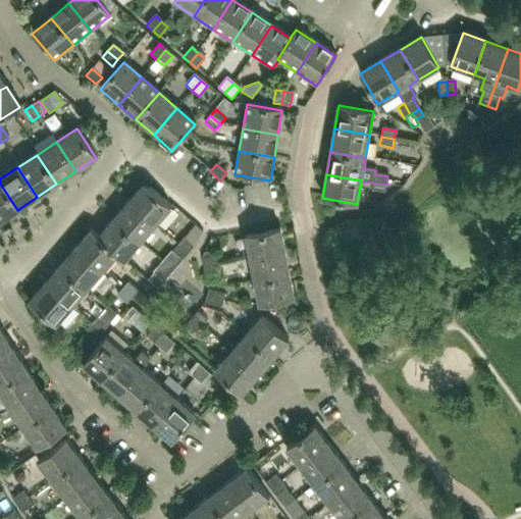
[(384,194),(386,185),(373,183),(371,191),(384,194)]
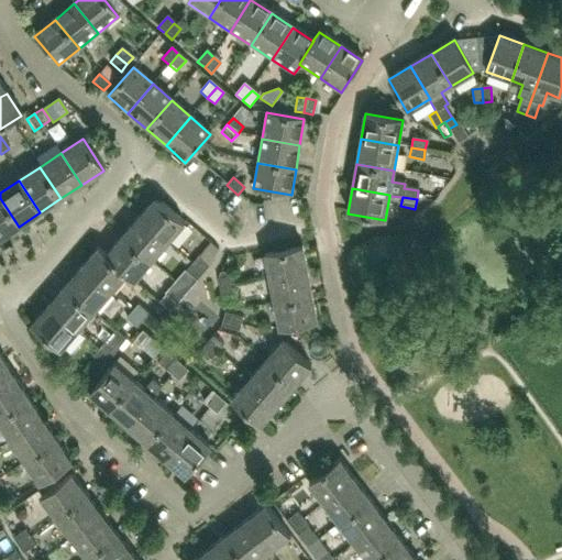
[(0,239),(19,227),(0,198),(0,239)]
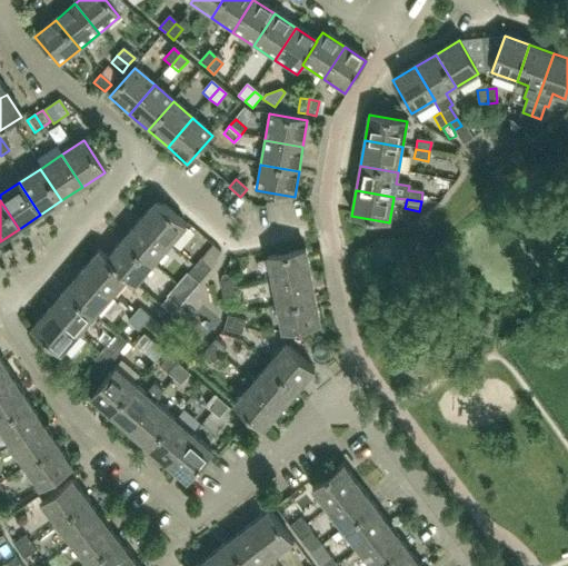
[(186,226),(157,201),(140,221),(169,246),(186,226)]
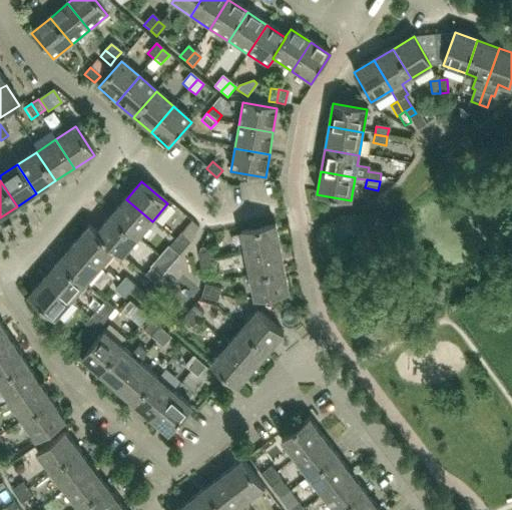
[(152,221),(126,199),(111,216),(137,238),(152,221)]
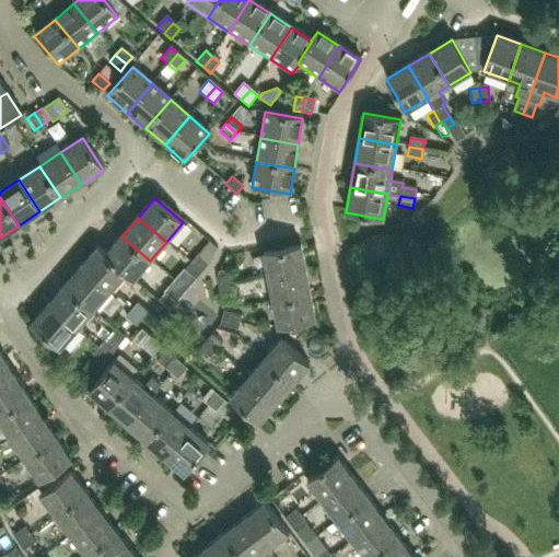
[(150,260),(121,236),(106,254),(105,255),(126,273),(125,274),(132,281),(150,260)]
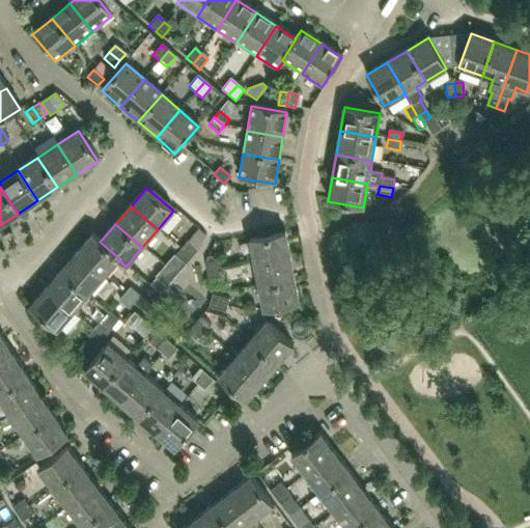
[(197,229),(187,243),(197,252),(205,235),(197,229)]
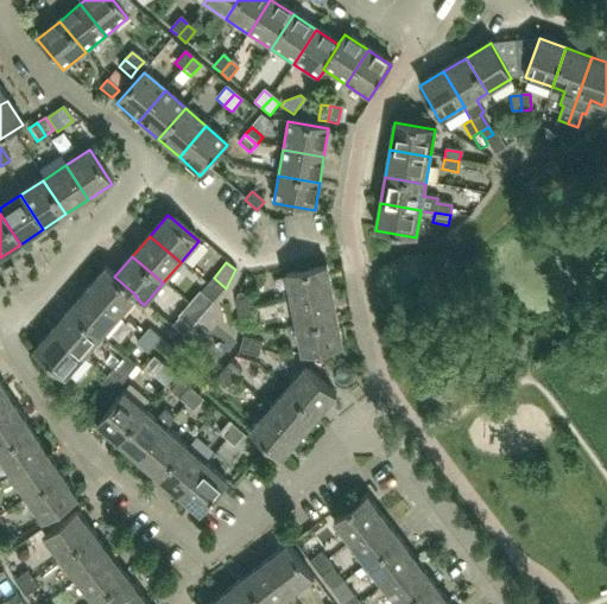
[(332,293),(327,266),(286,274),(291,302),(332,293)]
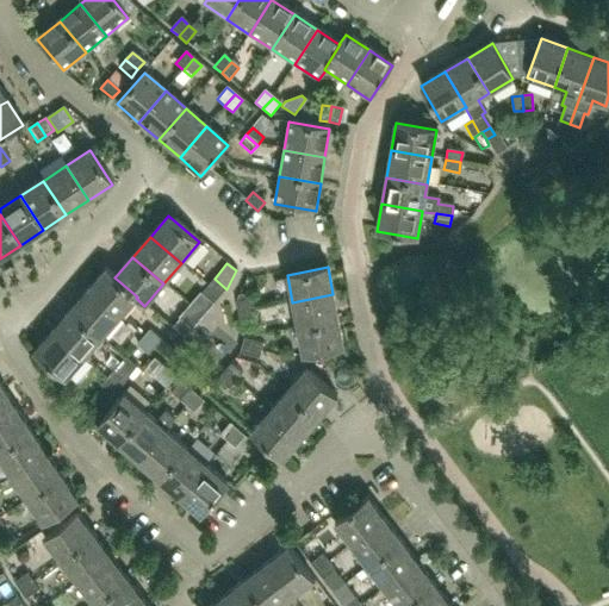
[(137,297),(115,277),(116,276),(106,269),(88,291),(119,318),(136,298),(137,297)]
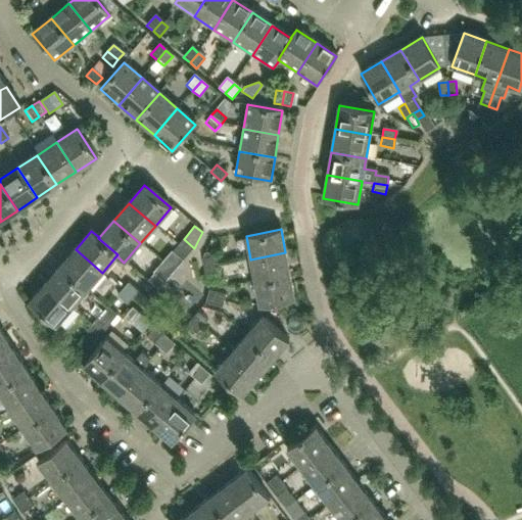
[(184,239),(179,246),(188,254),(194,248),(184,239)]
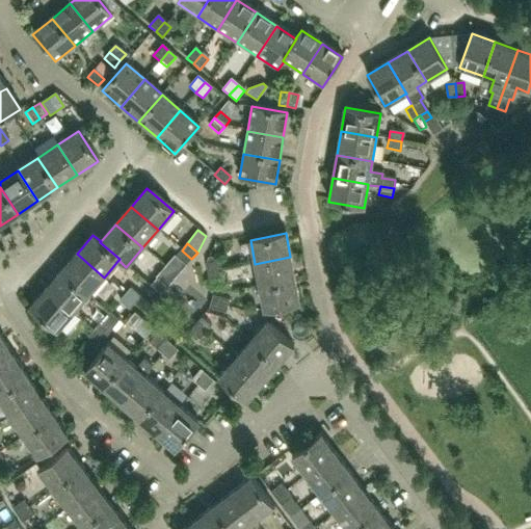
[(186,266),(191,259),(182,250),(176,257),(186,266)]
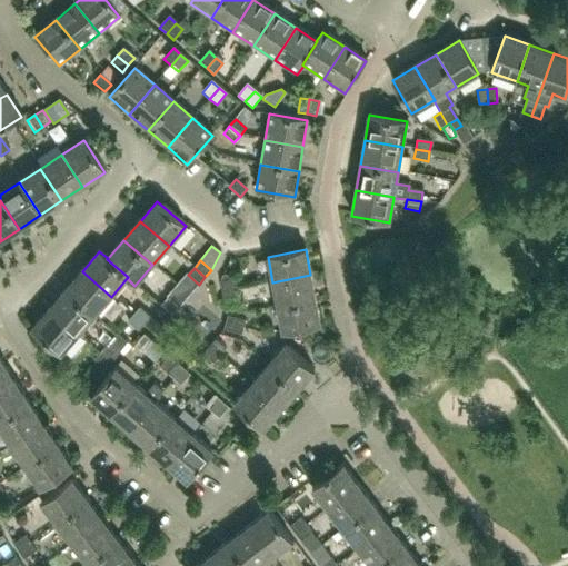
[(111,297),(82,271),(66,290),(95,316),(111,297)]
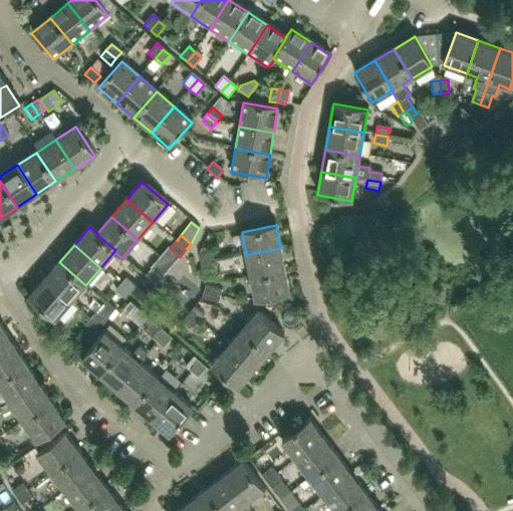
[(284,271),(280,248),(246,255),(250,277),(284,271)]
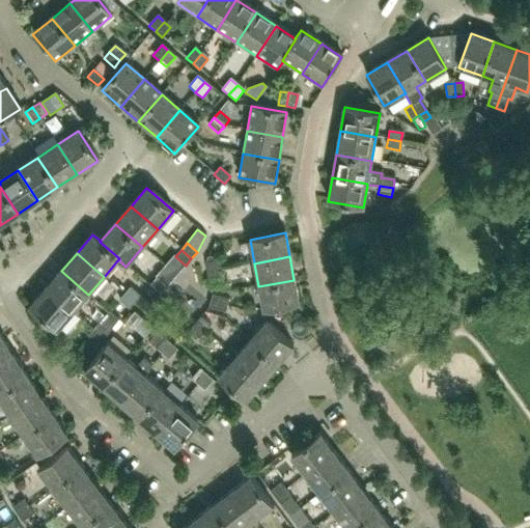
[(205,264),(206,273),(220,270),(219,261),(205,264)]
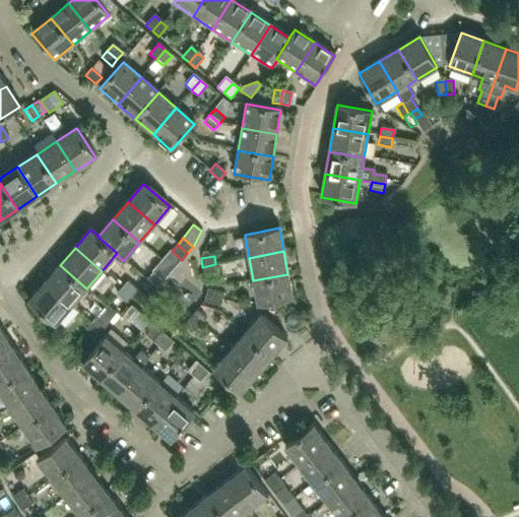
[(217,272),(215,264),(202,267),(204,275),(217,272)]
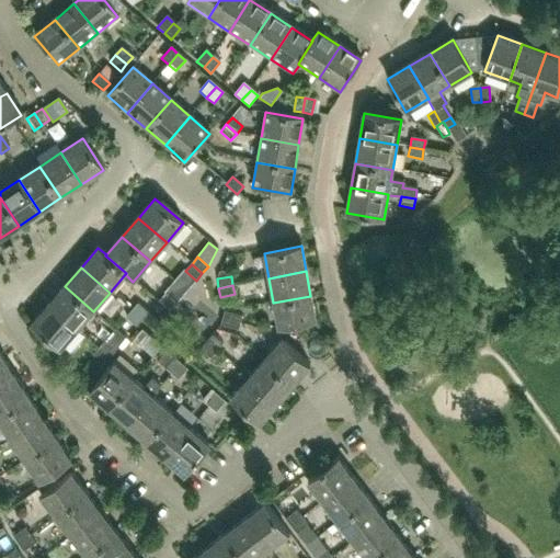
[(93,311),(65,286),(48,305),(77,330),(93,311)]
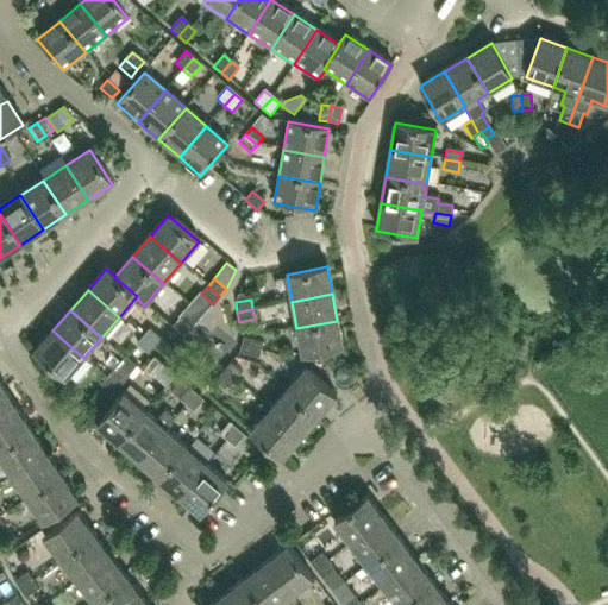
[(190,329),(180,320),(173,327),(185,338),(190,329)]
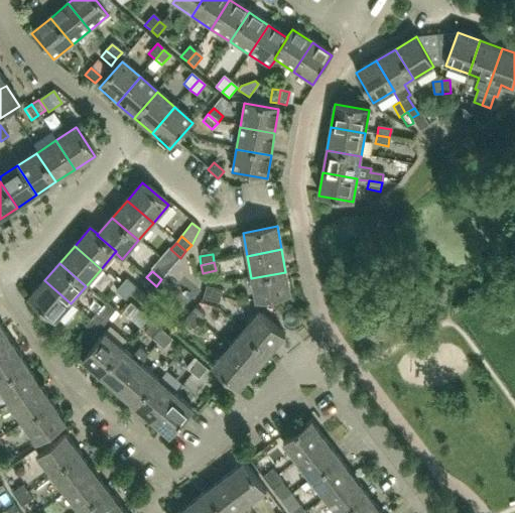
[(290,295),(285,272),(251,278),(256,301),(290,295)]
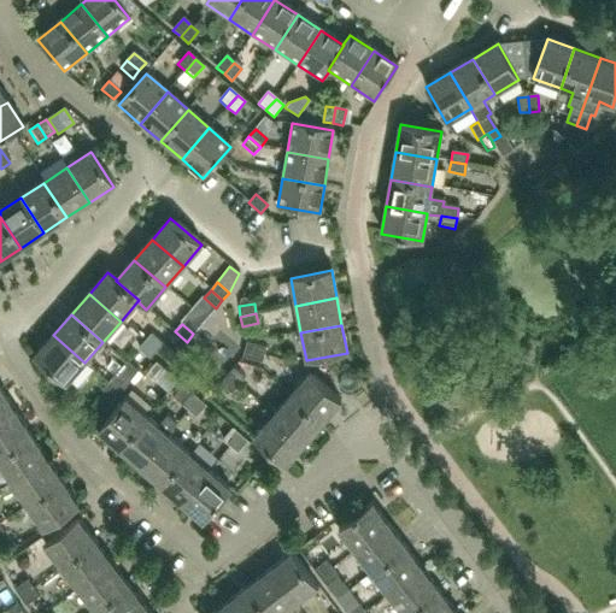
[(151,334),(145,342),(157,352),(163,345),(151,334)]
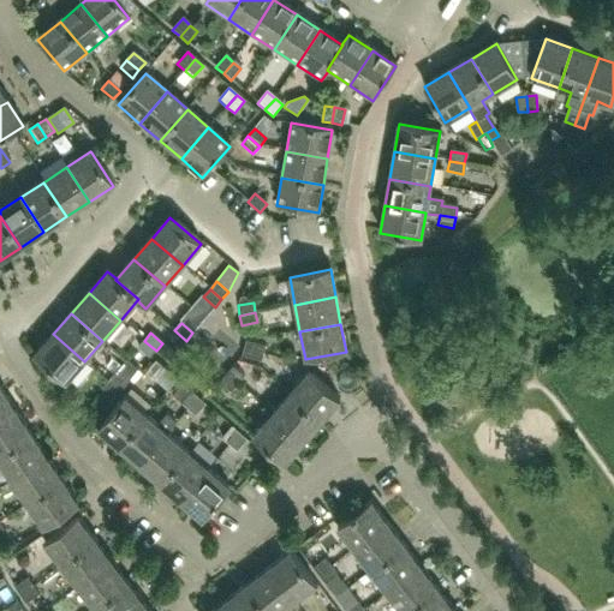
[(84,361),(53,334),(34,355),(65,383),(84,361)]
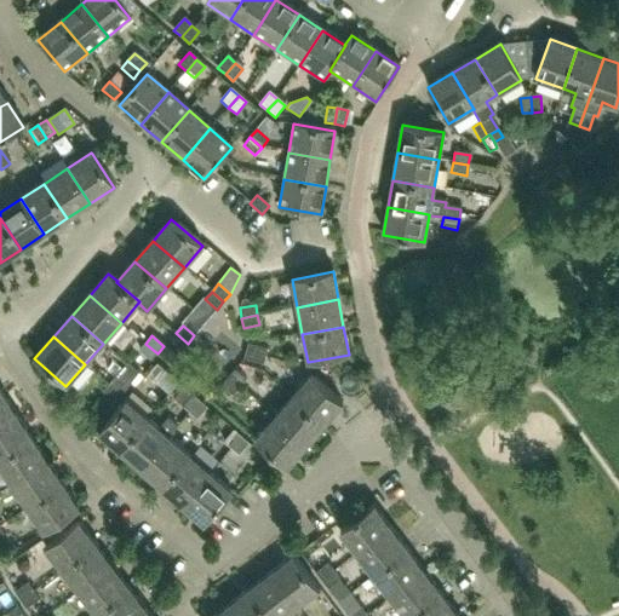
[(150,362),(158,353),(145,344),(138,351),(150,362)]
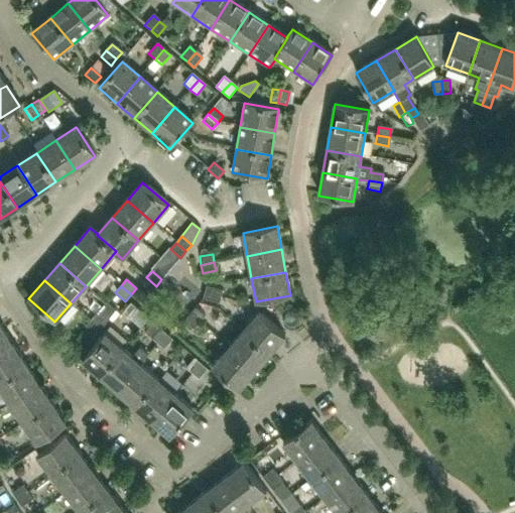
[(206,287),(205,293),(221,297),(223,291),(206,287)]
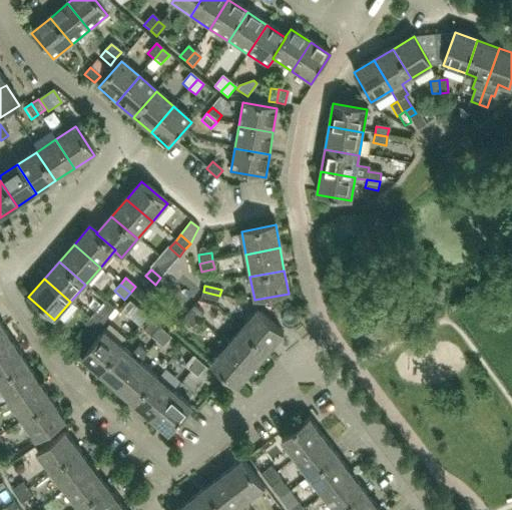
[(217,303),(219,296),(203,292),(201,298),(217,303)]
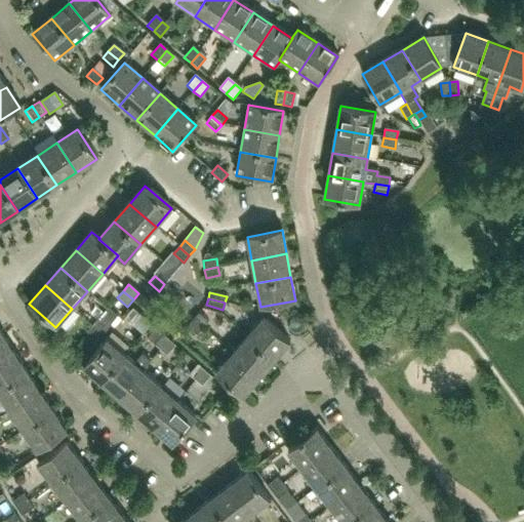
[(131,325),(139,316),(132,310),(124,320),(131,325)]
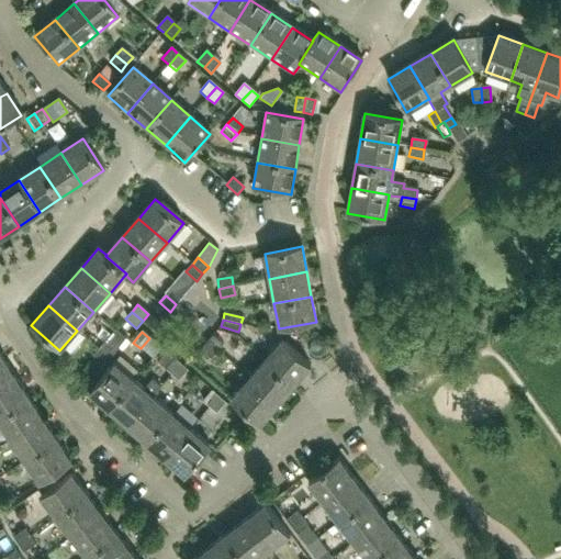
[(212,337),(206,344),(217,353),(223,346),(212,337)]
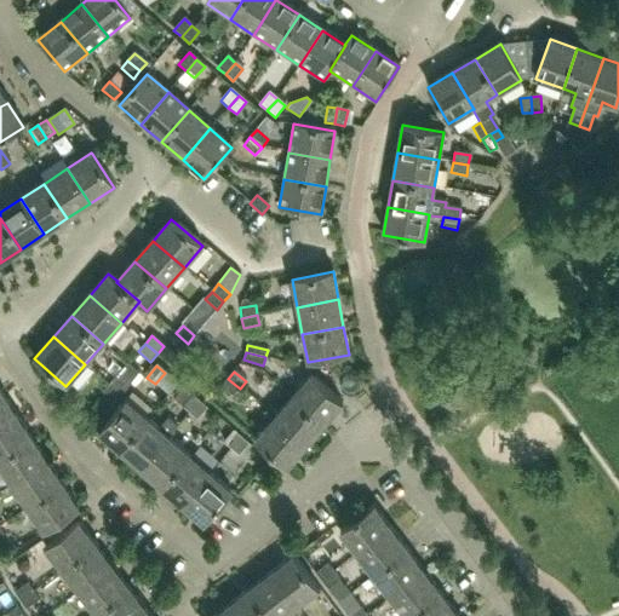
[(342,404),(310,376),(292,398),(324,426),(342,404)]
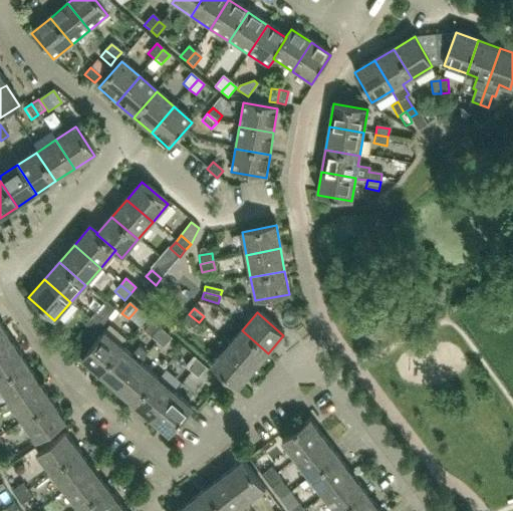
[(96,313),(90,319),(100,328),(105,321),(96,313)]
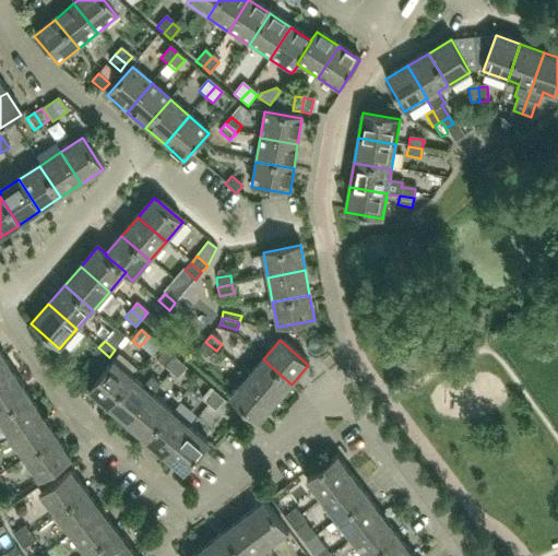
[(210,358),(216,351),(205,342),(199,349),(210,358)]
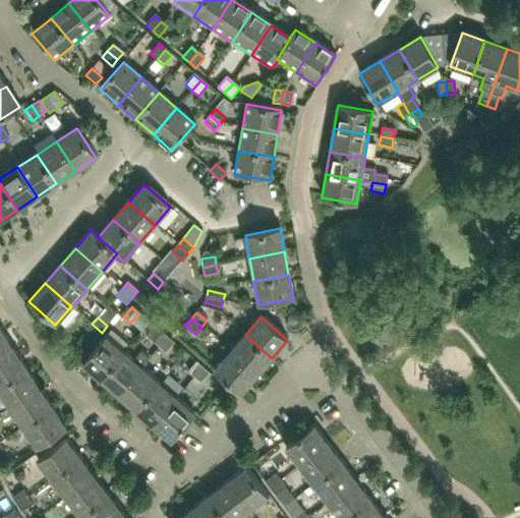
[(96,339),(102,333),(92,324),(87,331),(96,339)]
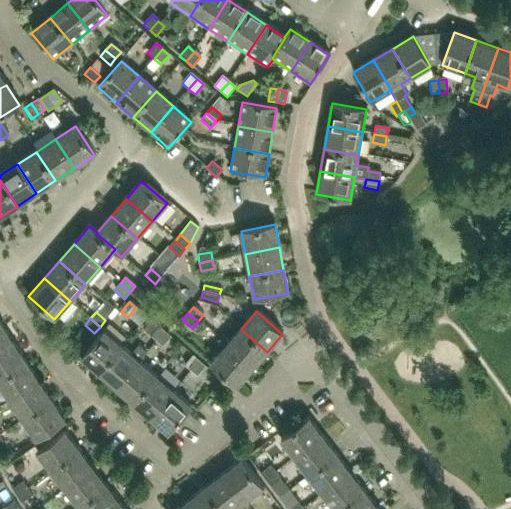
[(143,331),(156,342),(164,332),(152,321),(143,331)]
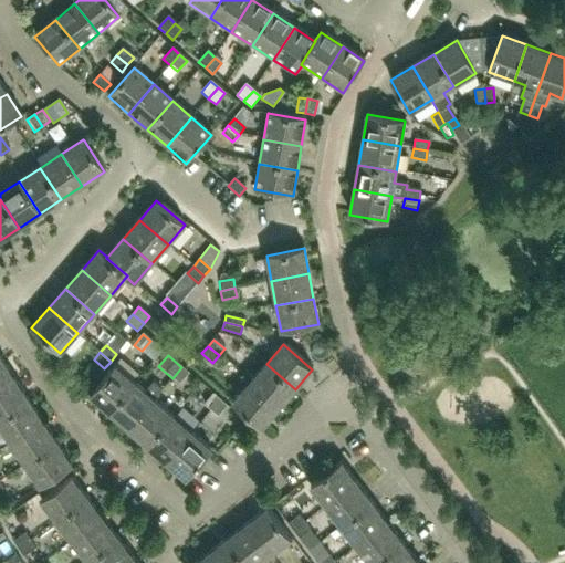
[(0,391),(16,381),(1,360),(0,360),(0,391)]
